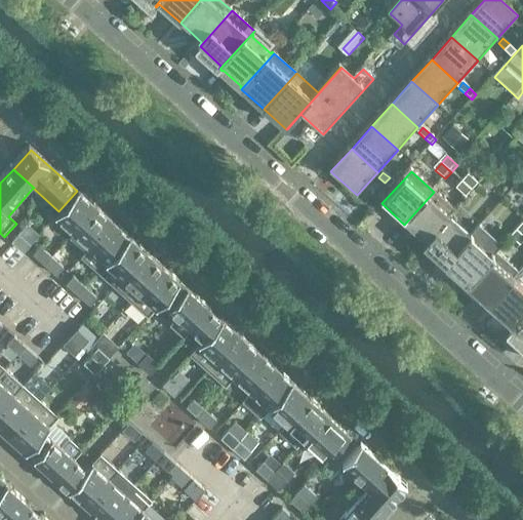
[(470,176),(464,184),(473,192),(479,185),(470,176)]
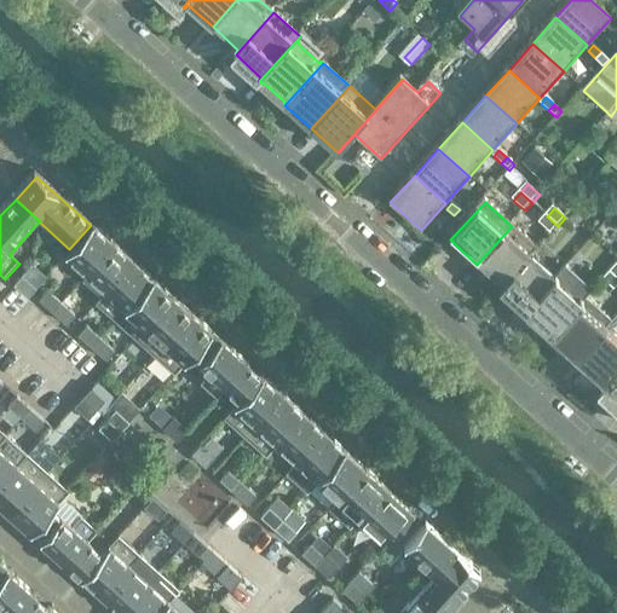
[(467,217),(460,209),(454,215),(462,223),(467,217)]
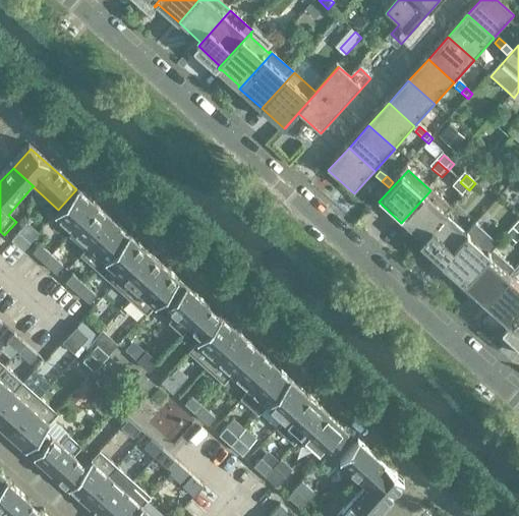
[(463,197),(469,190),(460,182),(454,188),(463,197)]
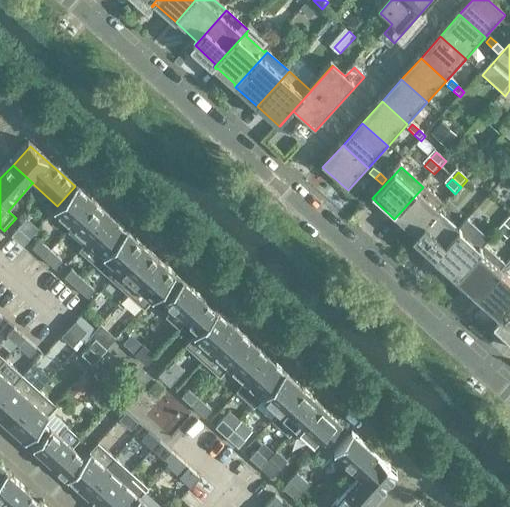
[(423,187),(394,219),(415,237),(413,240),(413,241),(445,206),(423,187)]
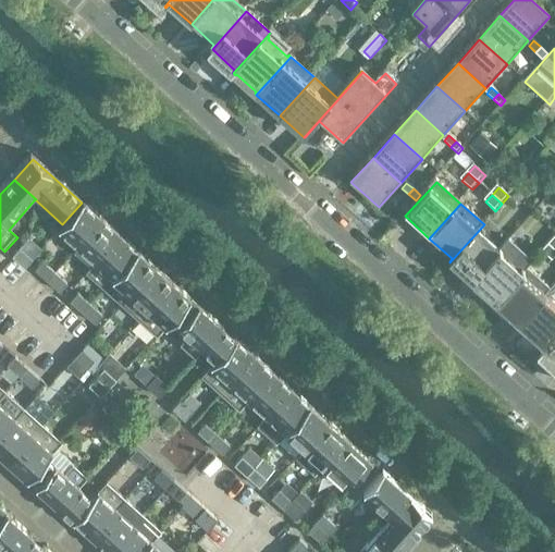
[(60,233),(79,250),(105,223),(85,206),(60,233)]
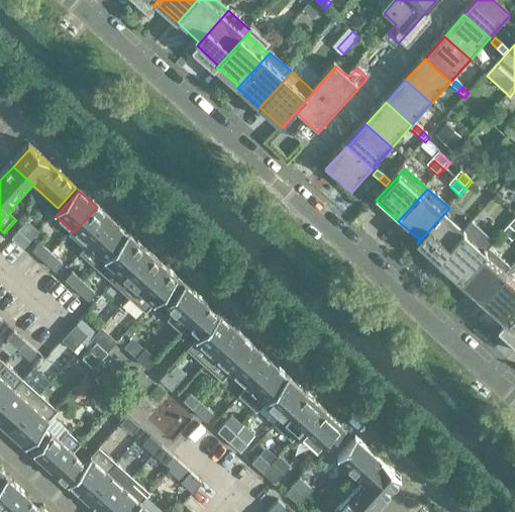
[(97,207),(74,232),(90,247),(113,221),(97,207)]
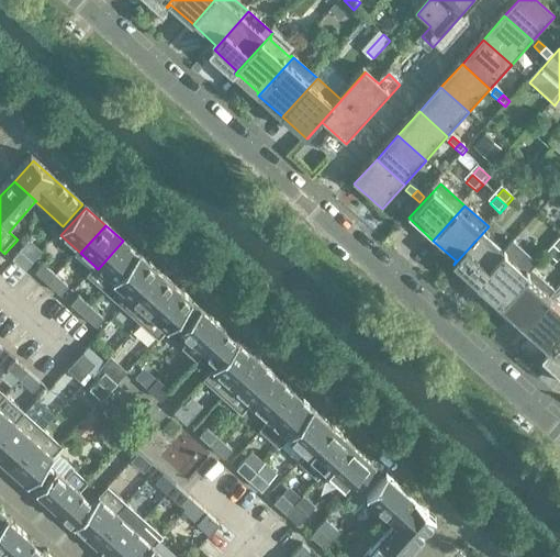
[(489,226),(454,265),(478,286),(506,254),(483,234),(489,227),(489,226)]
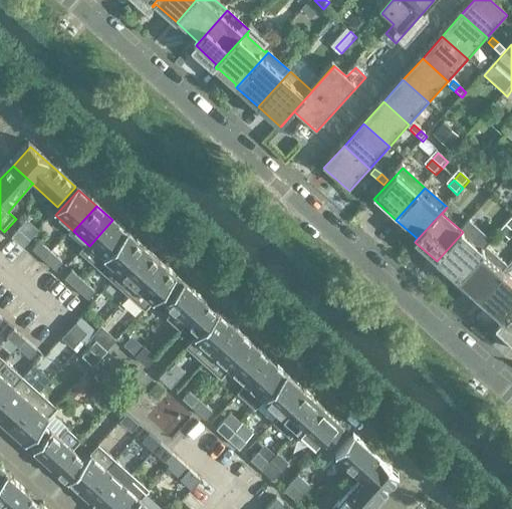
[(31,220),(22,230),(33,240),(42,230),(31,220)]
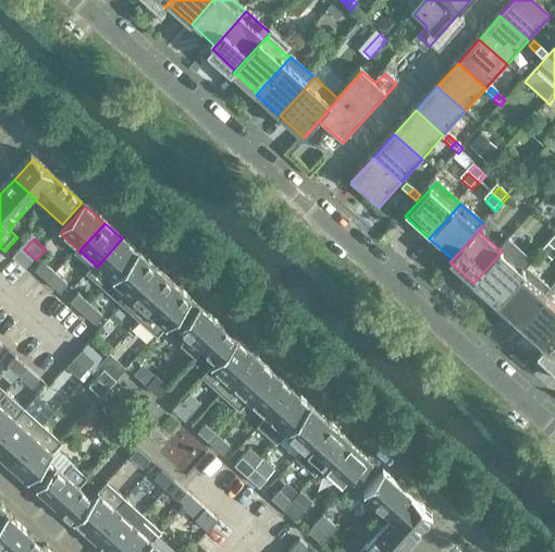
[(122,238),(97,267),(88,277),(106,292),(114,282),(139,255),(122,238)]
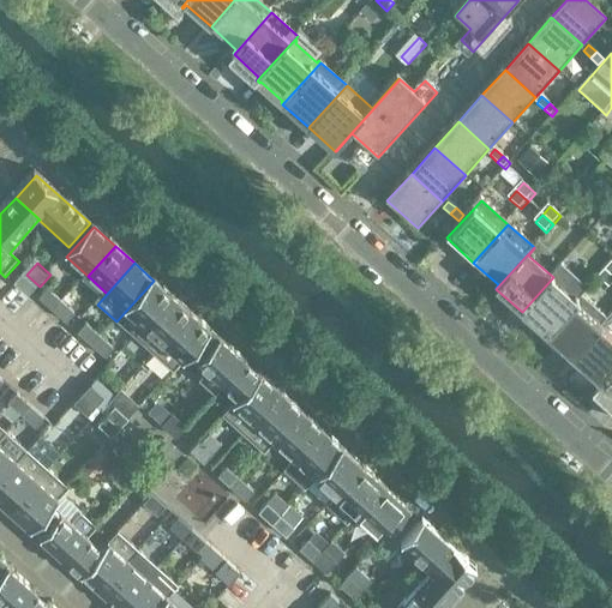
[(610,289),(611,288),(611,276),(606,271),(599,280),(610,289)]
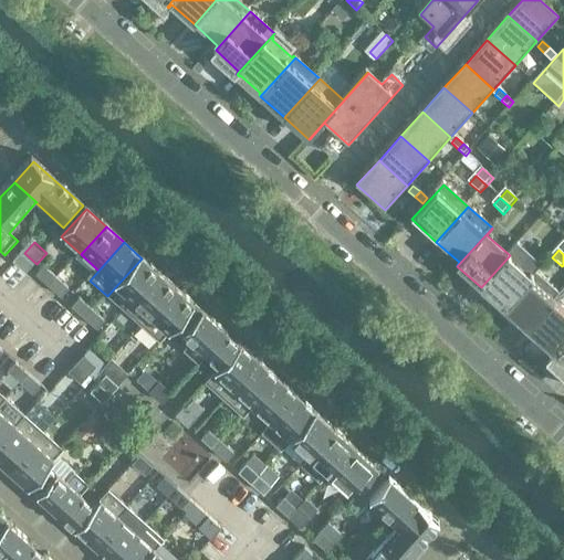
[(31,272),(37,264),(24,253),(14,264),(28,275),(31,272)]
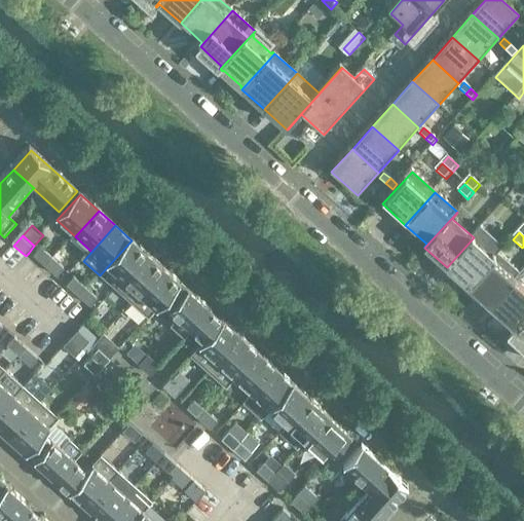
[(474,237),(447,267),(449,269),(450,268),(469,285),(468,286),(470,288),(496,258),(494,256),(493,258),(475,242),(476,239),(474,237)]
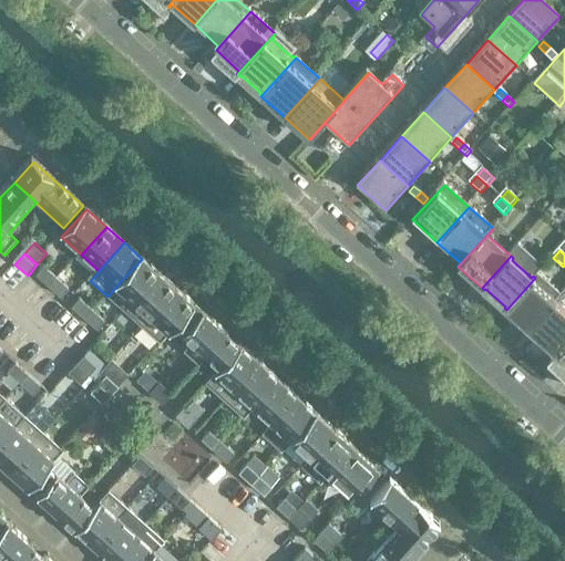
[(134,303),(160,274),(142,259),(116,287),(108,297),(125,312),(134,303)]
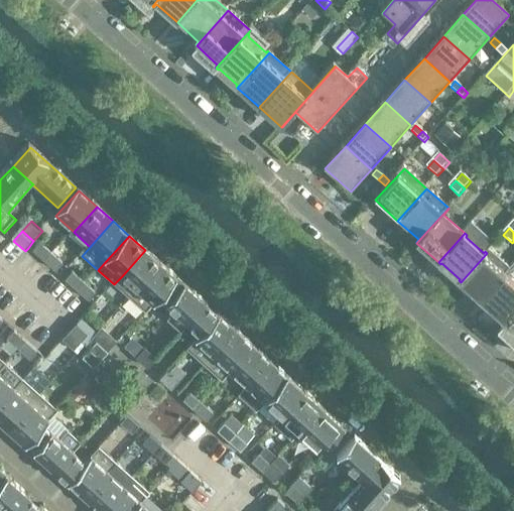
[(34,253),(45,263),(52,256),(41,245),(34,253)]
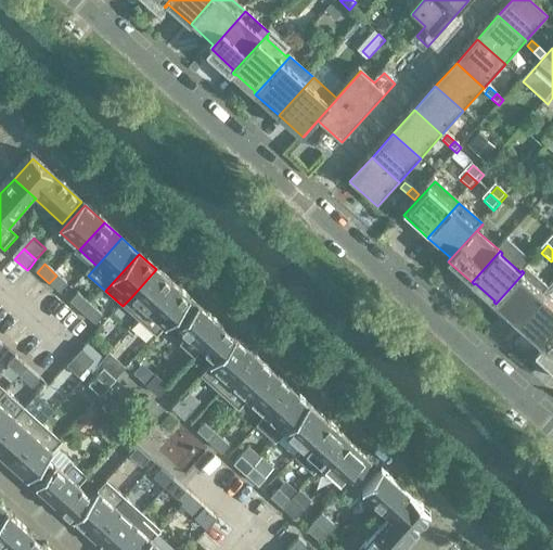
[(156,269),(131,297),(123,306),(141,322),(174,285),(156,269)]
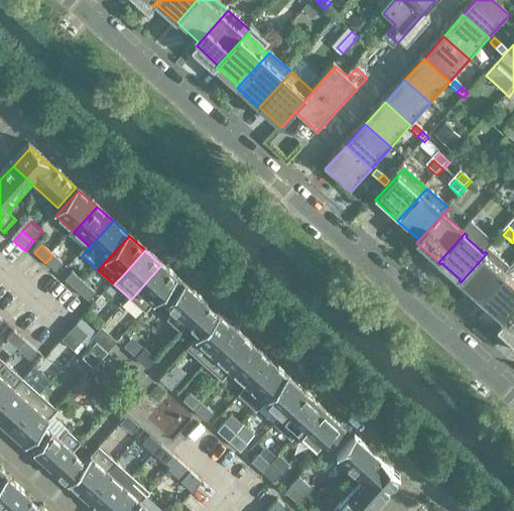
[(487,253),(461,282),(483,301),(506,275),(485,257),(488,254),(487,253)]
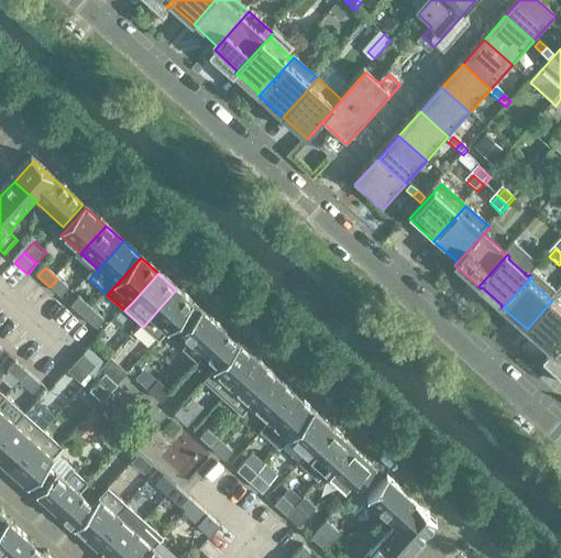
[(70,291),(57,280),(50,287),(63,299),(70,291)]
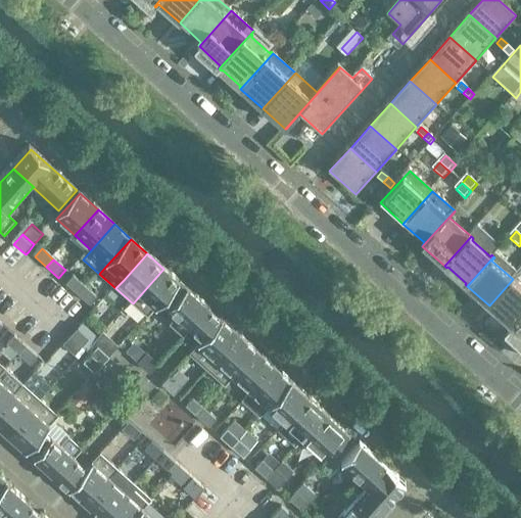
[(163,269),(133,303),(149,318),(180,283),(163,269)]
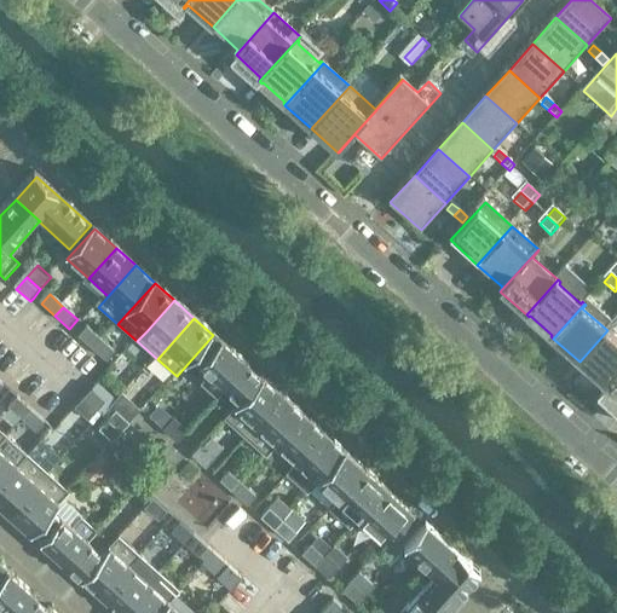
[(88,329),(80,339),(93,351),(102,342),(88,329)]
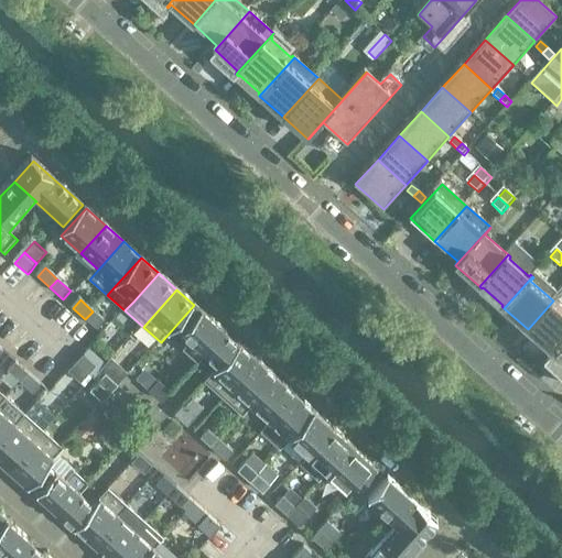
[(561,308),(553,301),(528,329),(550,350),(548,353),(549,354),(561,339),(561,308)]
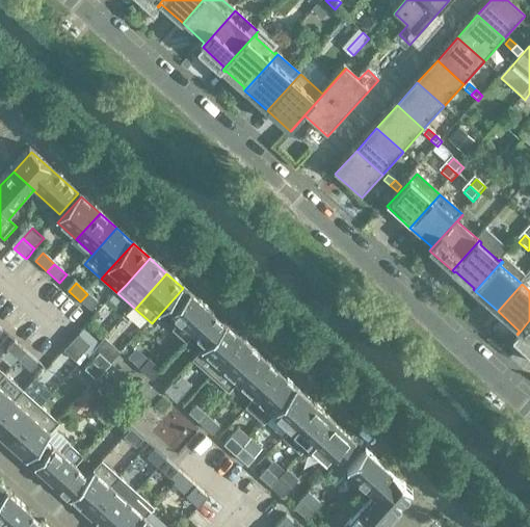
[(215,317),(183,288),(152,323),(152,324),(165,310),(182,324),(175,333),(188,345),(195,337),(202,342),(207,347),(208,346),(226,327),(224,326),(226,325),(220,321),(215,317)]
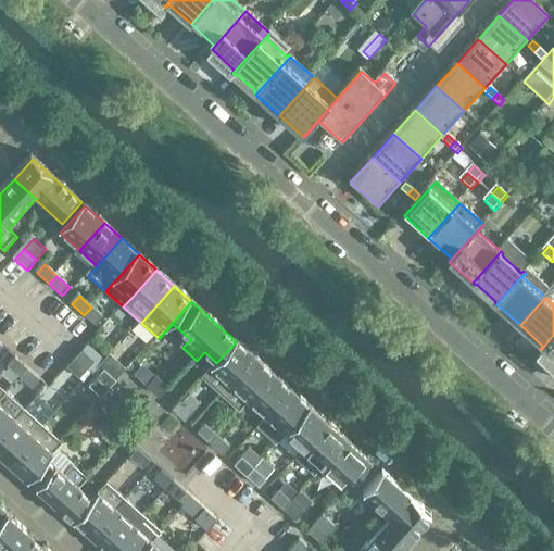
[(104,318),(91,308),(84,315),(97,326),(104,318)]
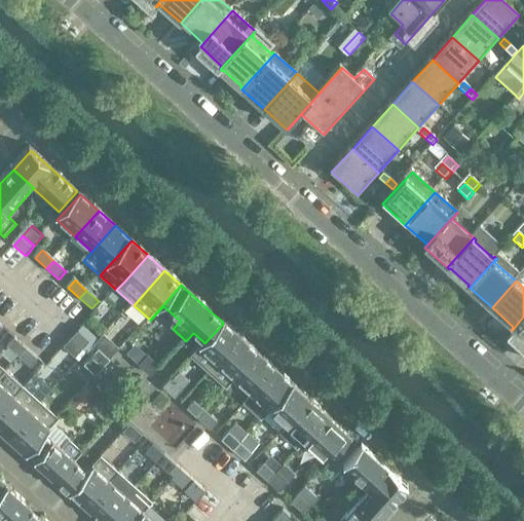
[(523,317),(512,331),(523,341),(523,317)]
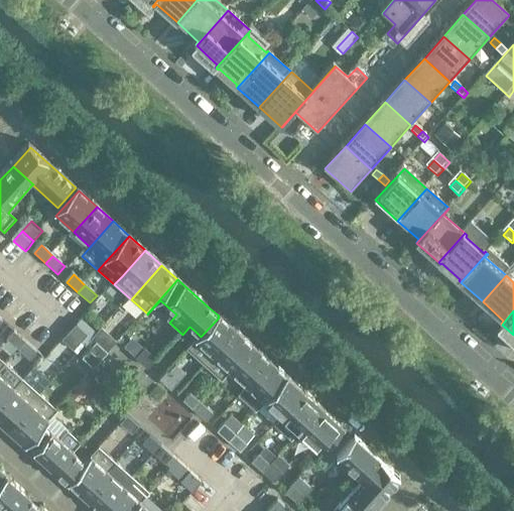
[(188,352),(207,368),(238,333),(219,315),(218,316),(219,317),(202,336),(201,337),(202,337),(188,352)]
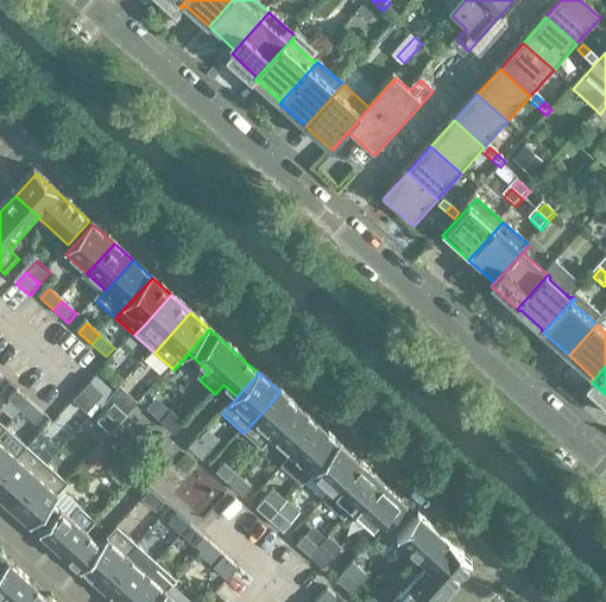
[(92,385),(83,394),(96,406),(105,397),(92,385)]
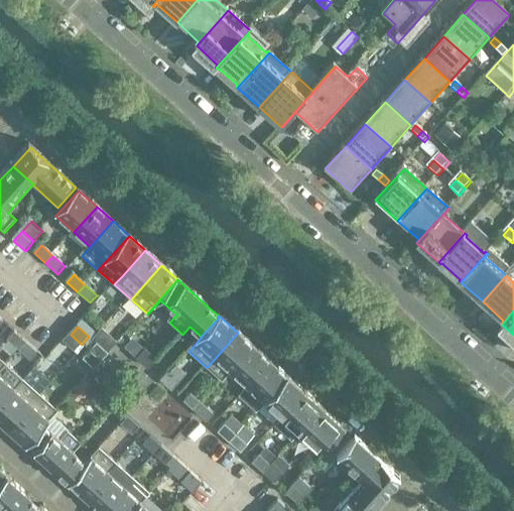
[(238,333),(207,368),(224,383),(232,374),(255,348),(238,333)]
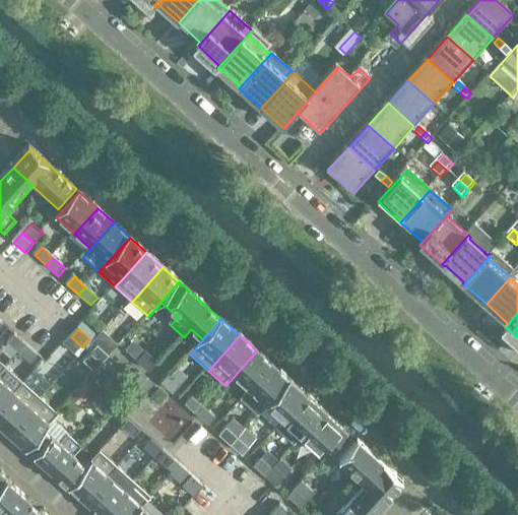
[(8,344),(20,355),(27,346),(15,336),(8,344)]
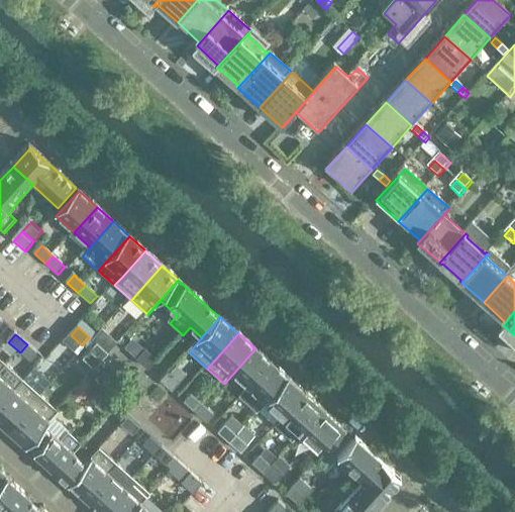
[(76,353),(82,345),(71,335),(64,343),(76,353)]
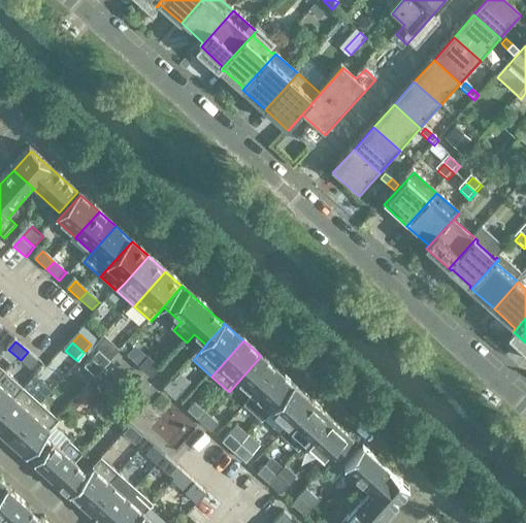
[(39,363),(28,352),(21,360),(32,370),(39,363)]
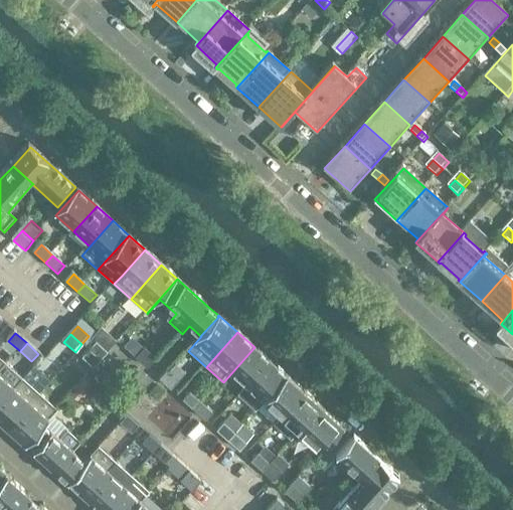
[(98,344),(91,351),(102,362),(110,354),(98,344)]
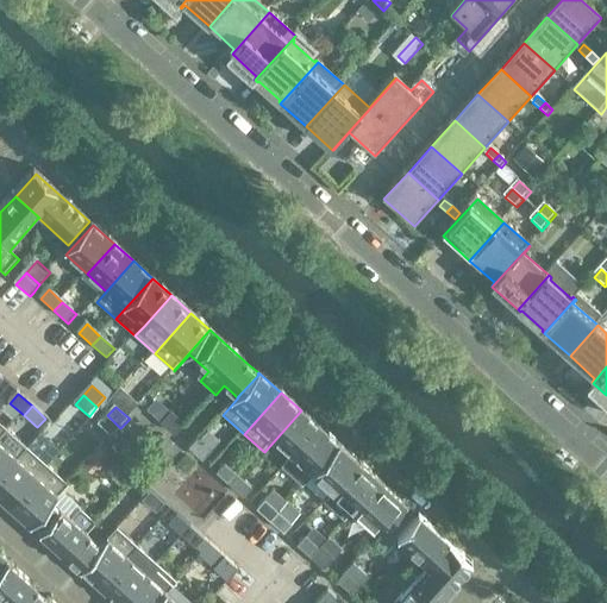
[(301,410),(274,441),(294,459),(321,429),(301,410)]
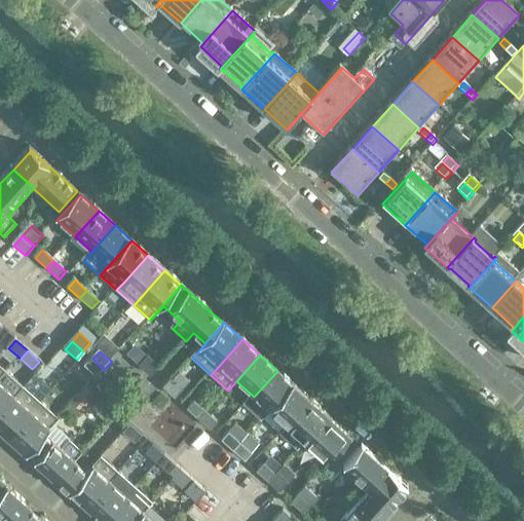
[(146,357),(138,367),(152,378),(160,368),(146,357)]
